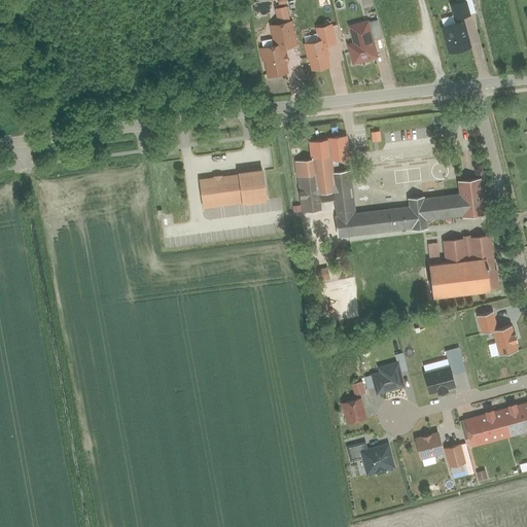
[(458,0),(449,3),(453,18),(470,13),(466,0),(458,0)]
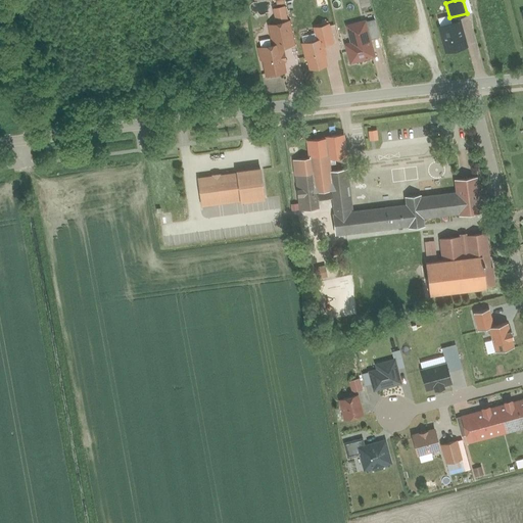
[(375,56),(365,17),(344,24),(349,42),(344,43),(349,63),(375,56)]
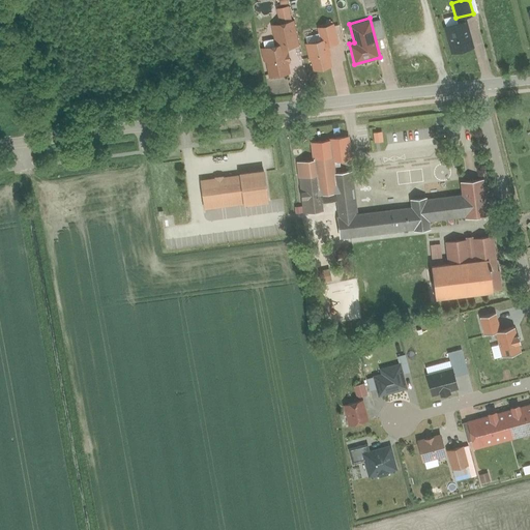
[(298,42),(293,19),(269,24),(274,45),(265,47),(271,77),(291,72),(286,46),(298,42)]
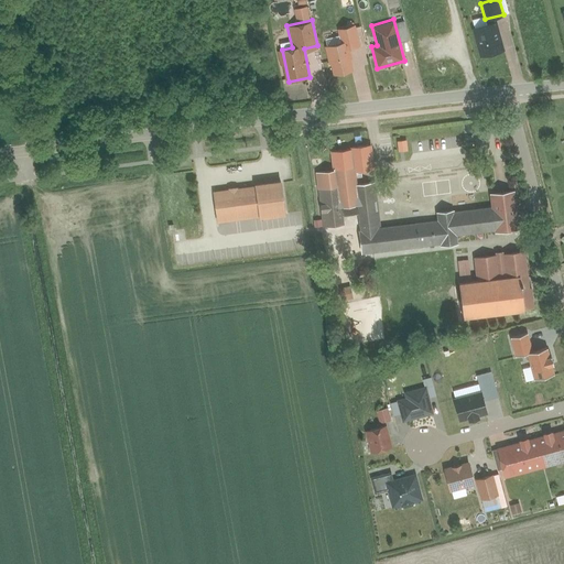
[(503,51),(495,20),(474,25),(483,56),(503,51)]
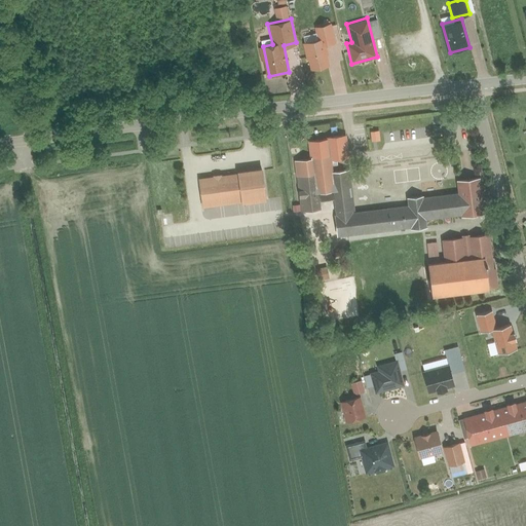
[(336,41),(331,22),(314,25),(317,39),(304,42),(310,69),(328,65),(323,44),(336,41)]
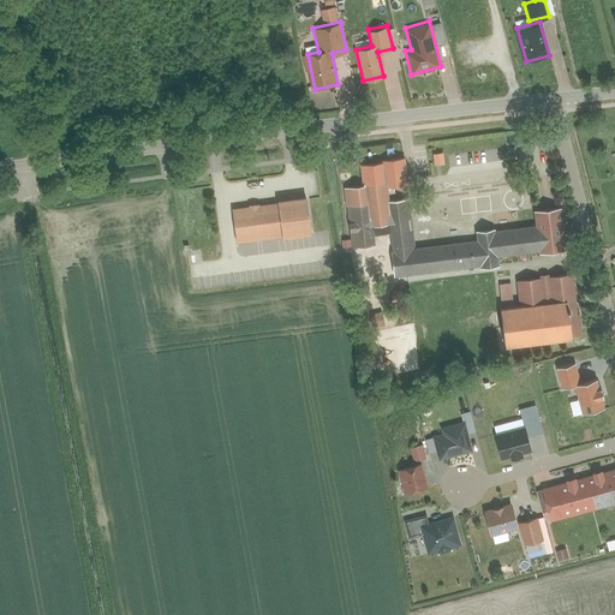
[(383,179),(364,181),(364,185),(369,225),(389,221),(387,201),(383,179)]
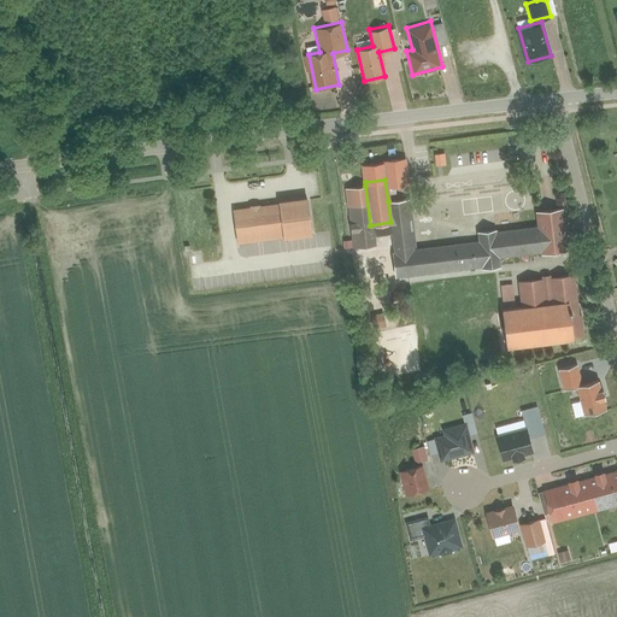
[(346,188),(354,248),(372,246),(370,225),(365,186),(346,188)]
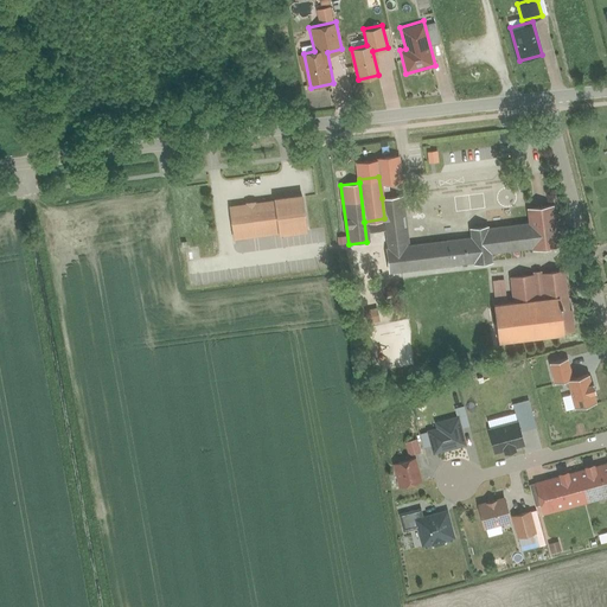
[(429,237),(423,192),(408,195),(414,238),(429,237)]
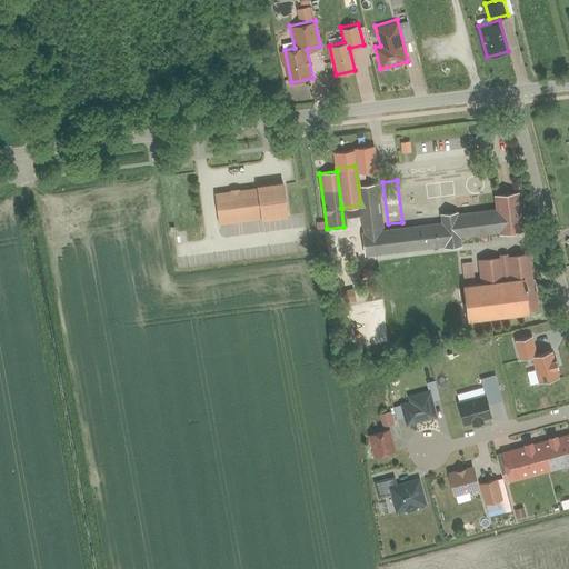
[(253,187),(257,218),(288,213),(283,181),(253,185),(253,187)]
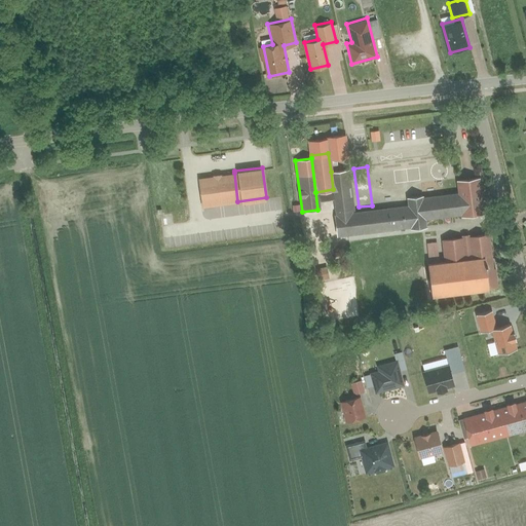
[(349,170),(331,172),(333,189),(336,213),(354,211),(349,170)]
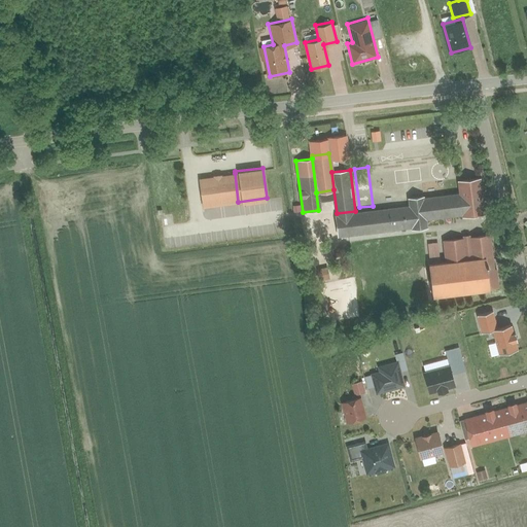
[(235,173),(198,178),(202,206),(238,202),(235,173)]
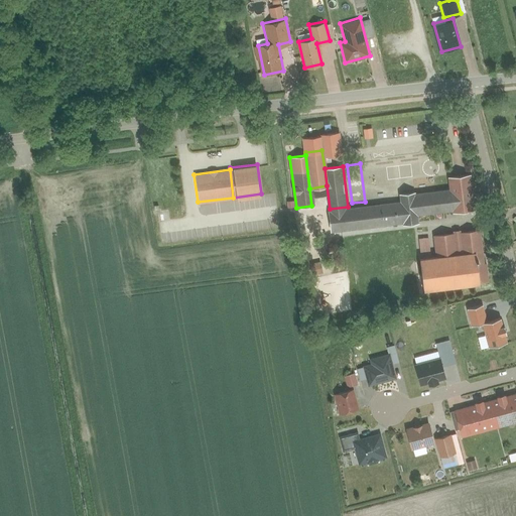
[(474,209),(470,173),(446,176),(448,188),(450,209),(452,212),(474,209)]
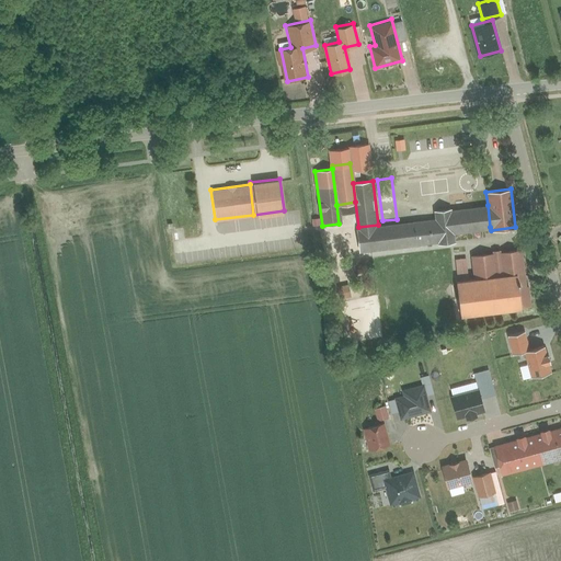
[(490,227),(488,205),(449,210),(449,214),(451,232),(490,227)]
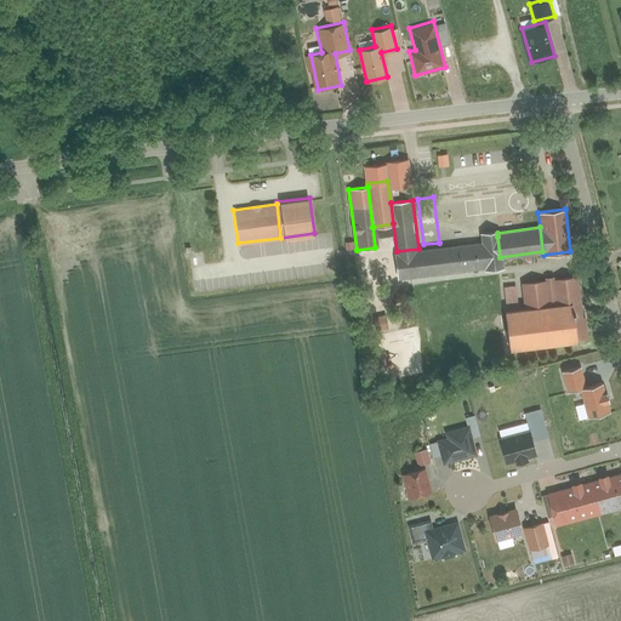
[(397,251),(393,251),(397,279),(501,265),(500,257),(497,237),(497,233),(496,229),(478,232),(479,240),(419,249),(397,251)]
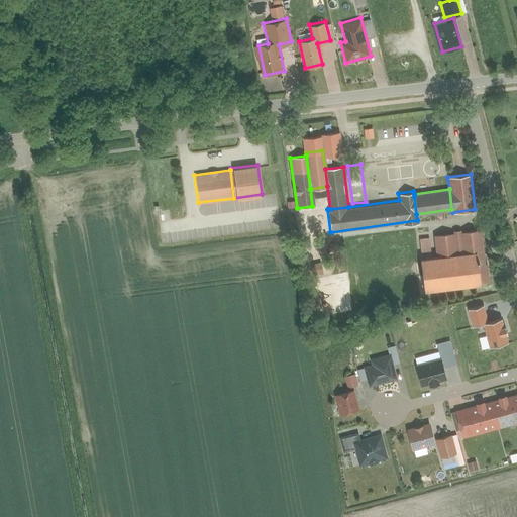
[(481,229),(434,235),(437,255),(483,249),(481,229)]
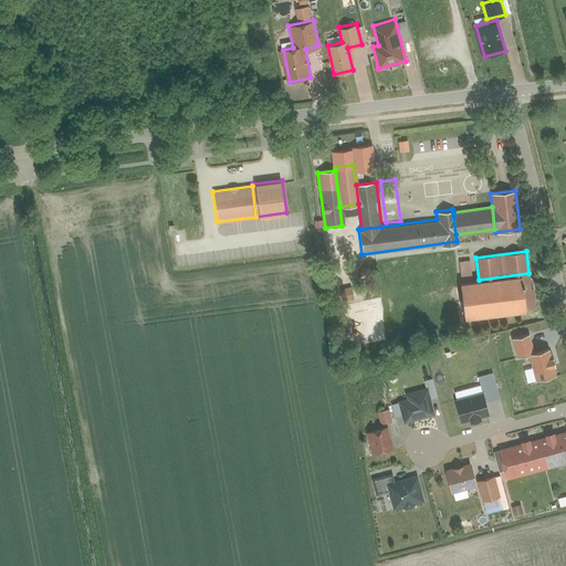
[(468,260),(459,261),(462,282),(471,281),(468,260)]
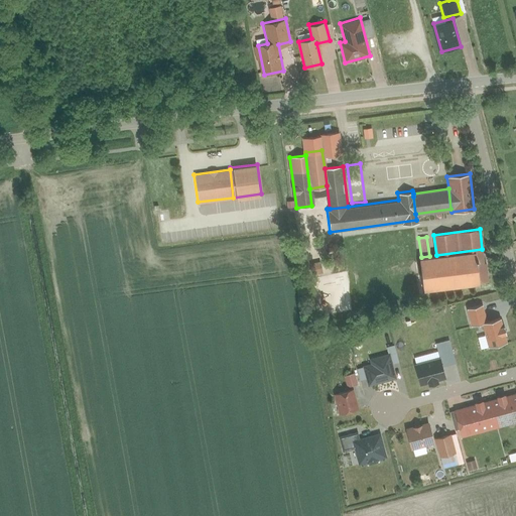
[(421,257),(417,258),(421,289),(486,281),(482,249),(436,255),(429,256),(421,257)]
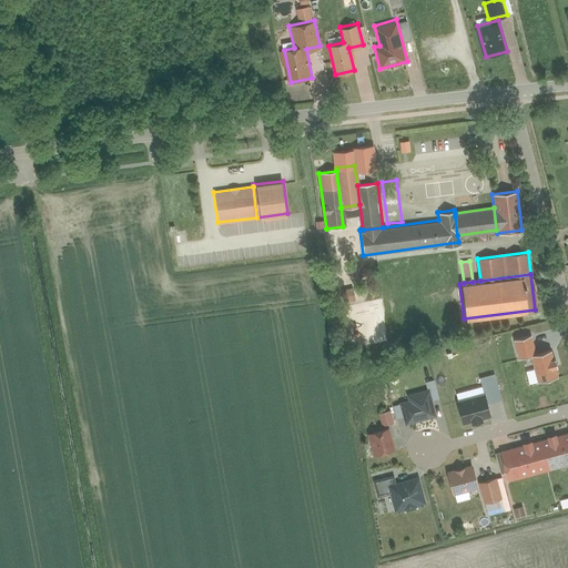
[(340,290),(343,302),(356,297),(353,286),(340,290)]
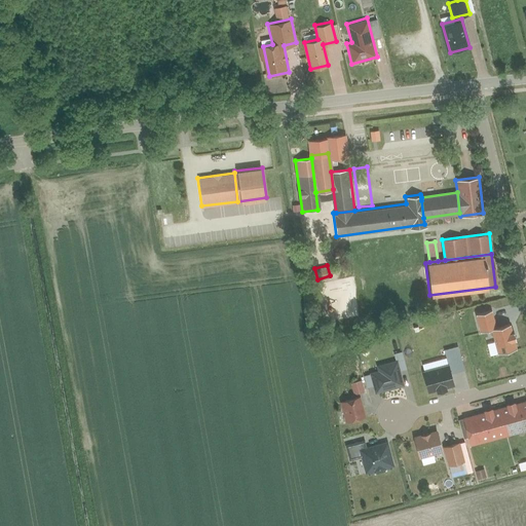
[(492,309),(476,313),(480,331),(490,328),(496,327),(492,309)]
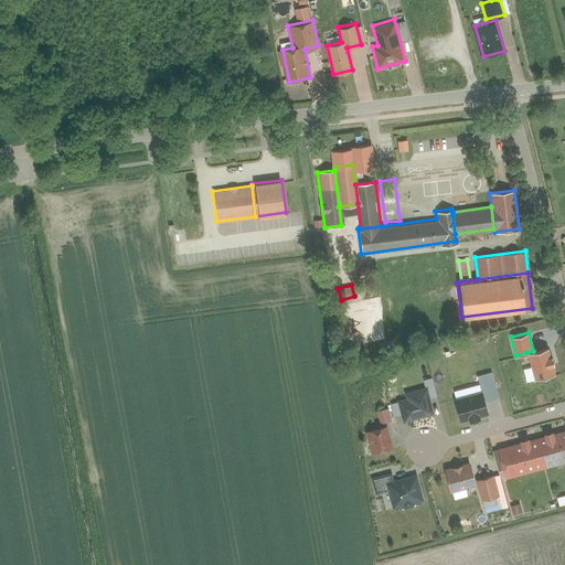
[(533,351),(526,352),(534,380),(556,373),(550,347),(533,351)]
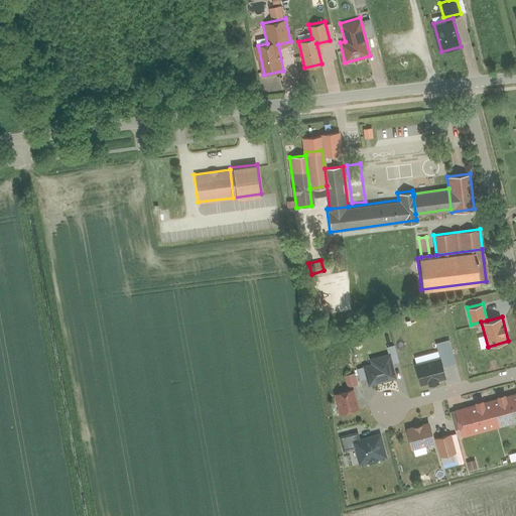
[(400,361),(395,344),(387,347),(388,352),(391,363),(400,361)]
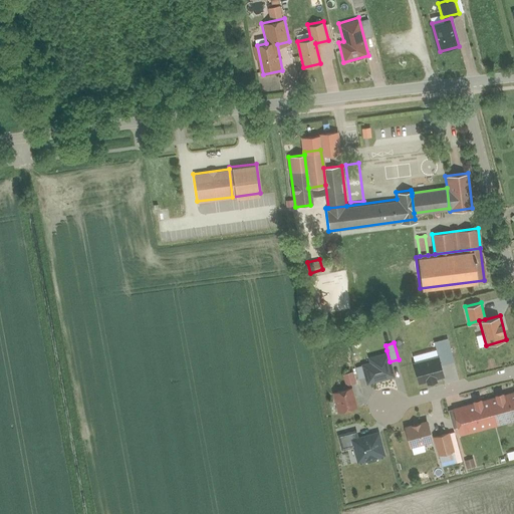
[(390,361),(387,350),(368,355),(370,361),(361,363),(366,383),(394,376),(390,361)]
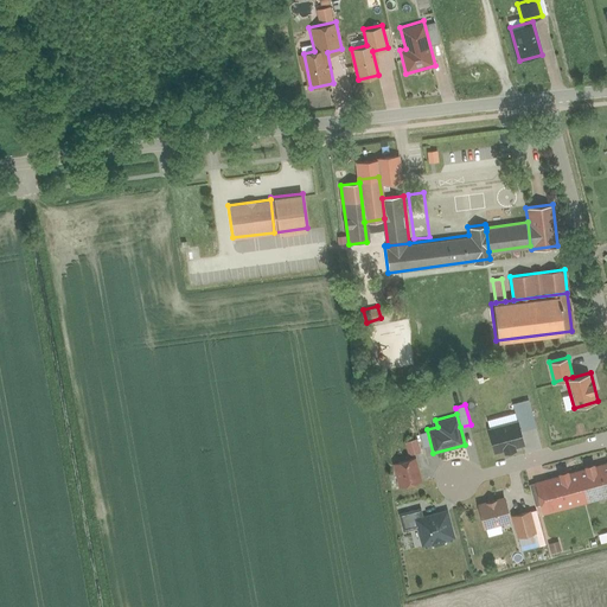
[(417,438),(404,441),(408,454),(421,451),(417,438)]
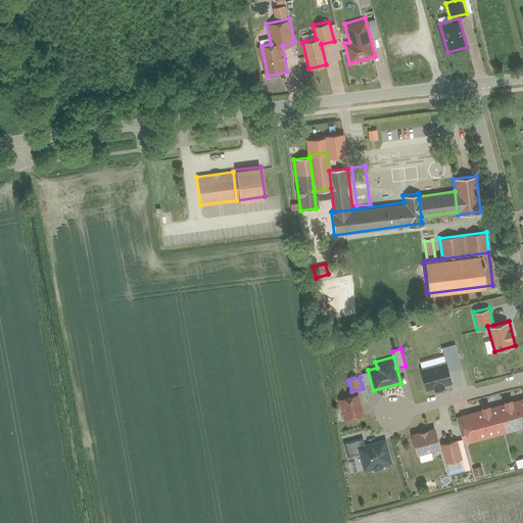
[(359,391),(337,397),(342,418),(364,413),(359,391)]
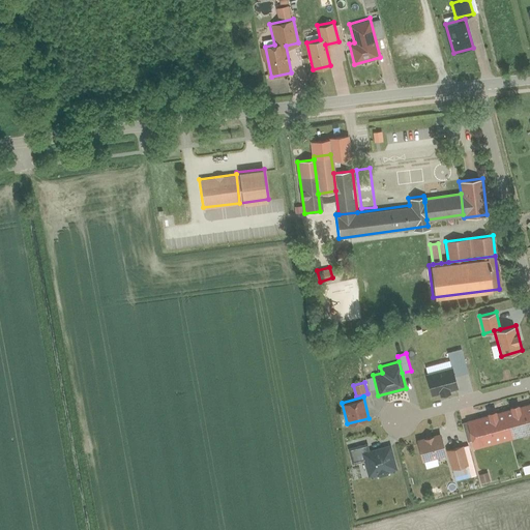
[(486,415),(466,420),(473,448),(529,433),(529,403),(518,407),(517,405),(508,407),(508,409),(493,413),(493,412),(486,413),(486,415)]
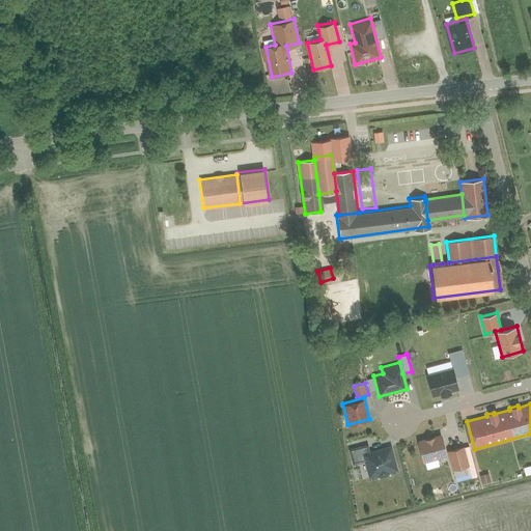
[(460,429),(449,432),(453,449),(465,446),(460,429)]
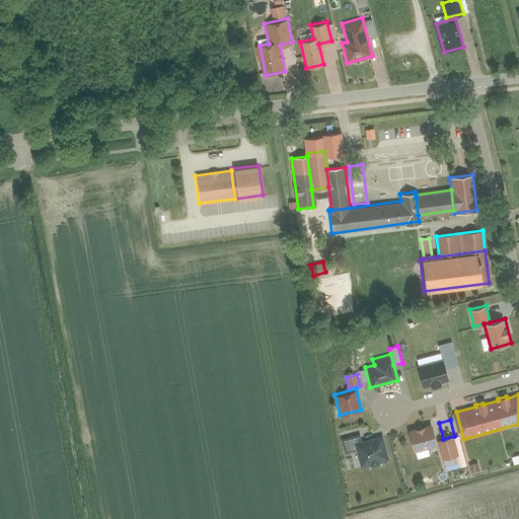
[(432,424),(409,430),(414,451),(438,444),(437,440),(432,424)]
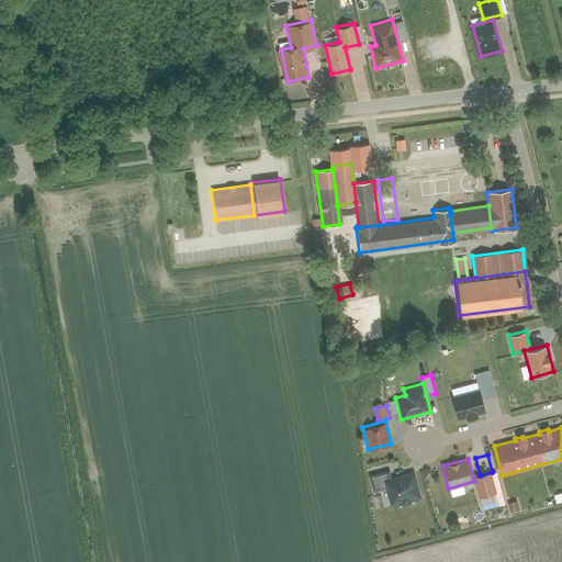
[(391,470),(370,475),(373,491),(388,486),(385,479),(393,476),(391,470)]
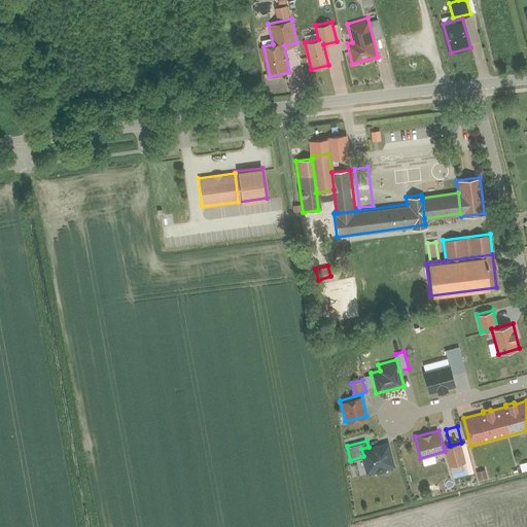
[(369,447),(361,449),(363,456),(367,473),(395,466),(389,442),(369,447)]
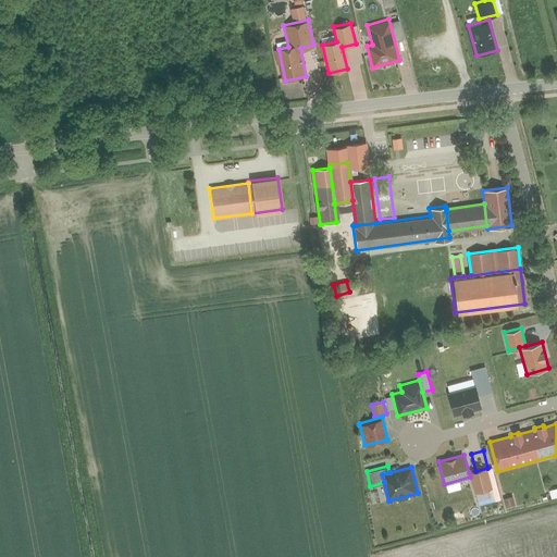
[(478,505),(500,498),(492,467),(487,468),(475,471),(469,472),(470,477),(478,505)]
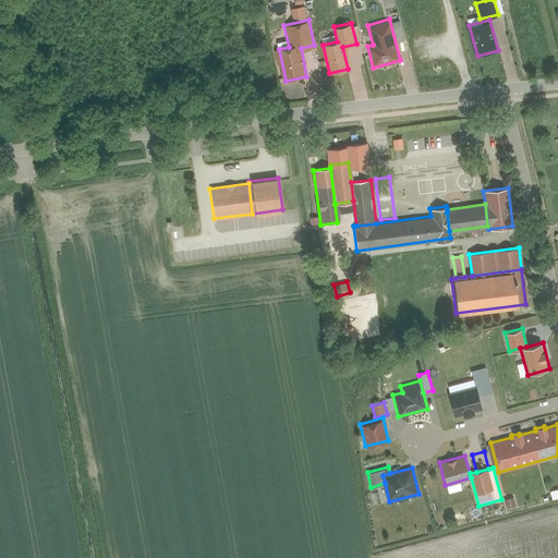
[(513,496),(505,499),(507,508),(516,506),(513,496)]
